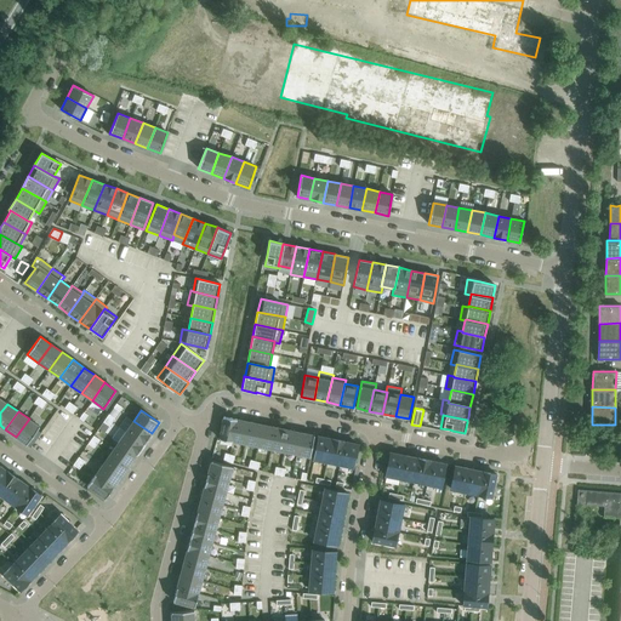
[(218,438),(232,442),(237,420),(223,417),(218,438)]
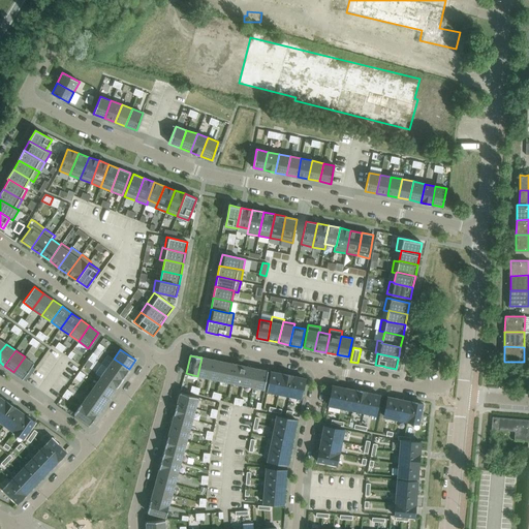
[(34,363),(25,356),(13,372),(23,378),(34,363)]
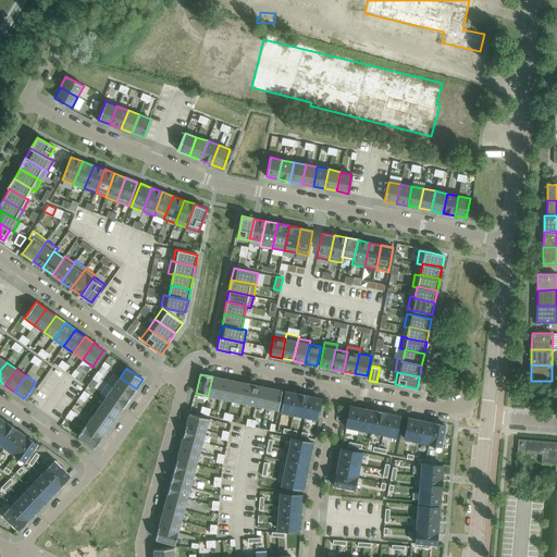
[(224,379),(212,376),(208,396),(220,398),(224,379)]
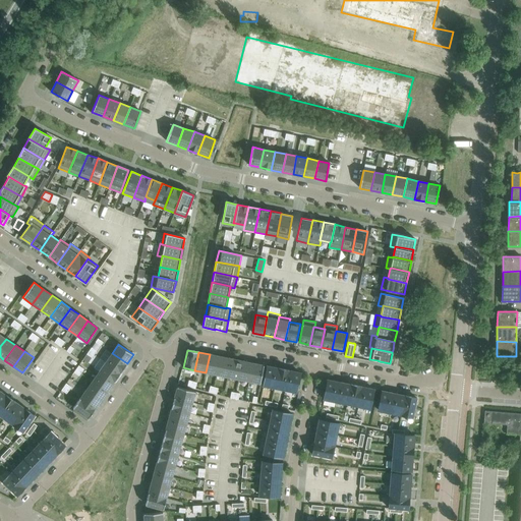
[(106,362),(120,372),(127,363),(112,353),(106,362)]
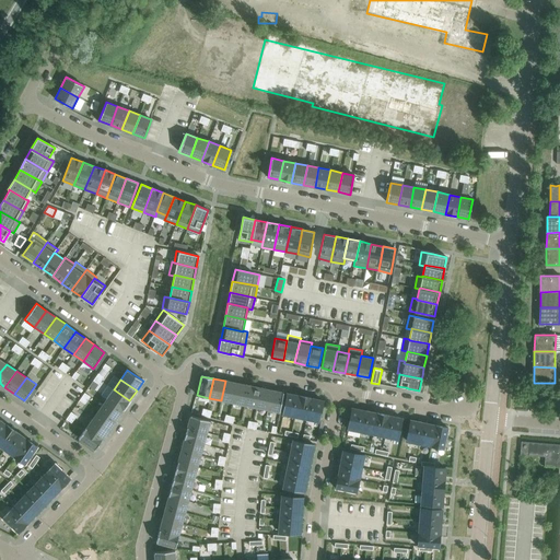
[(221,400),(233,403),(236,383),(225,381),(221,400)]
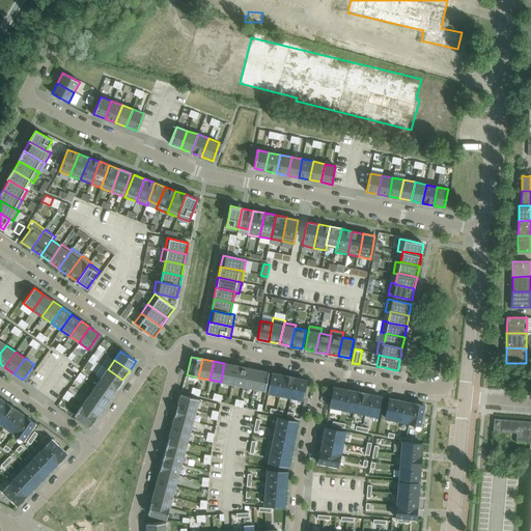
[(231,384),(235,365),(224,363),(221,382),(231,384)]
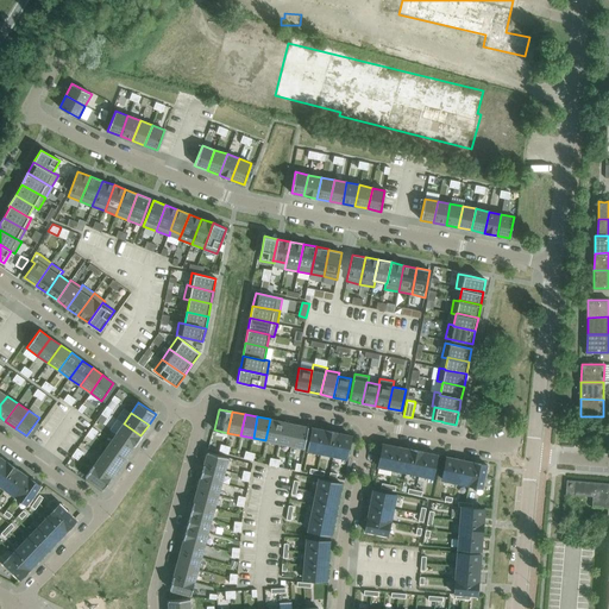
[(278,443),(283,421),(270,419),(265,440),(278,443)]
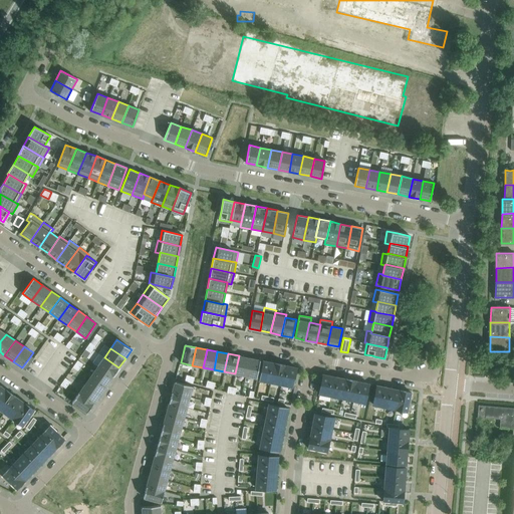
[(246,376),(249,358),(239,355),(235,373),(246,376)]
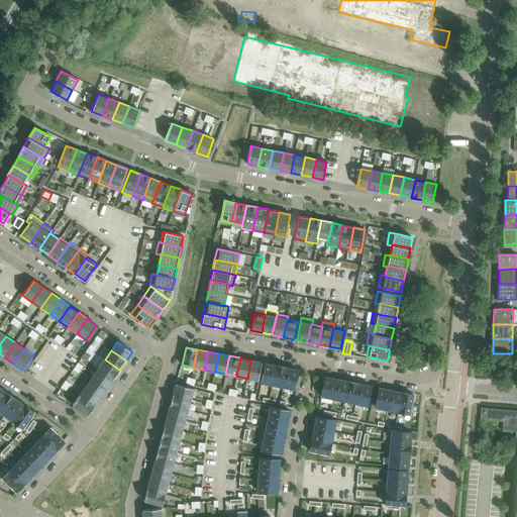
[(119,370),(105,359),(98,369),(113,379),(119,370)]
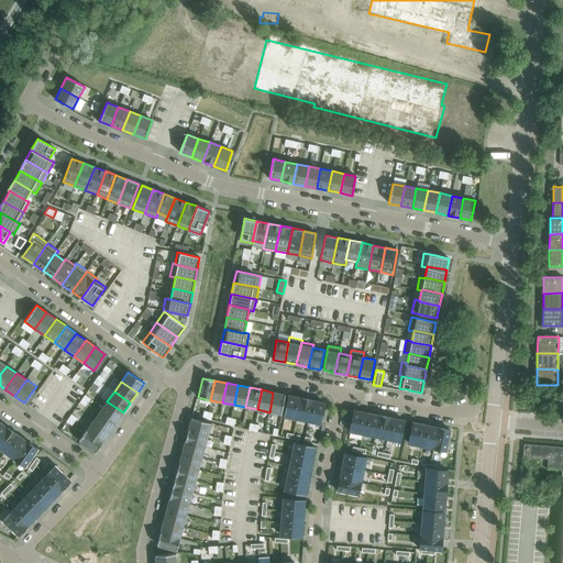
[(285,395),(273,393),(269,412),(280,415),(285,395)]
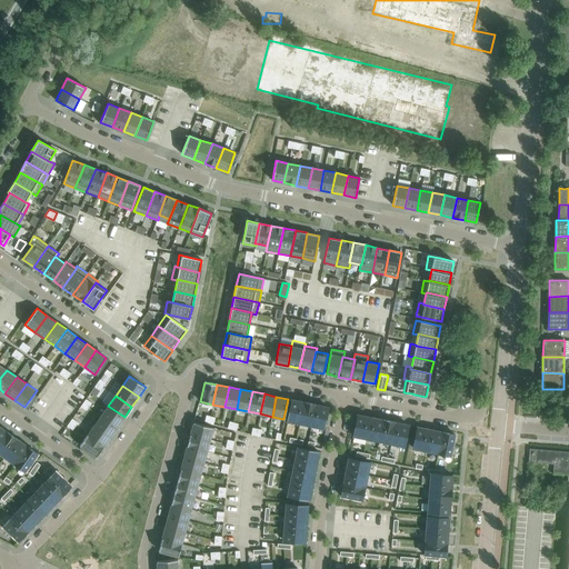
[(287,420),(299,423),(303,402),(291,399),(287,420)]
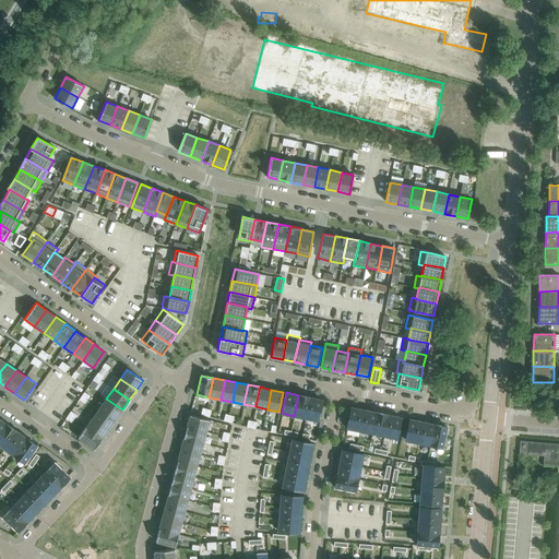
[(298,395),(294,416),(306,418),(310,397),(298,395)]
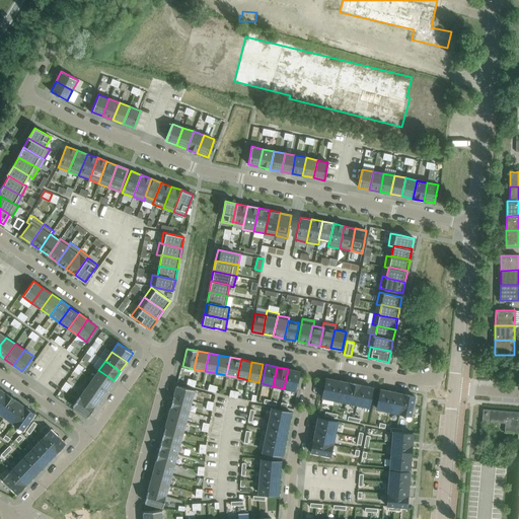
[(299,371),(288,369),(284,388),(295,390),(299,371)]
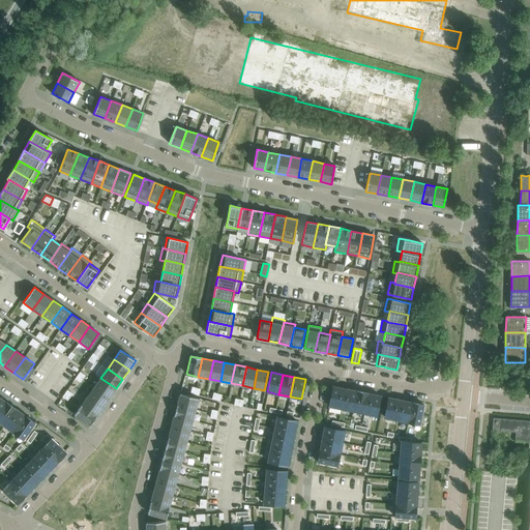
[(116,388),(100,378),(94,387),(110,398),(116,388)]
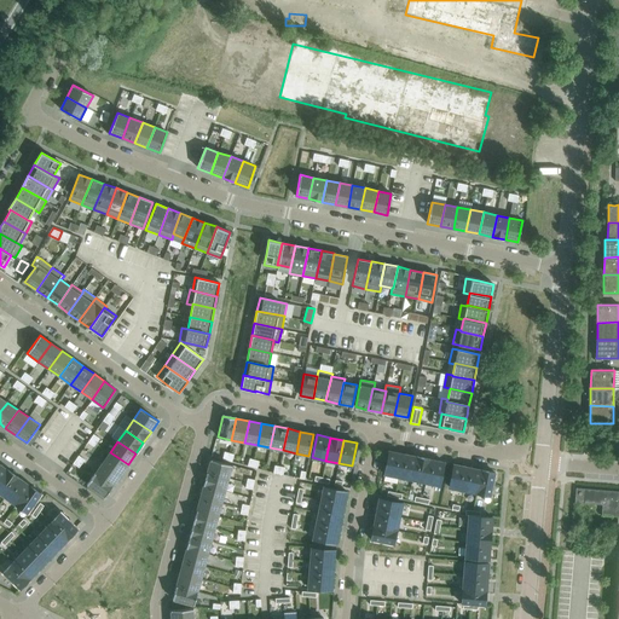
[(385,474),(398,476),(403,453),(389,451),(385,474)]
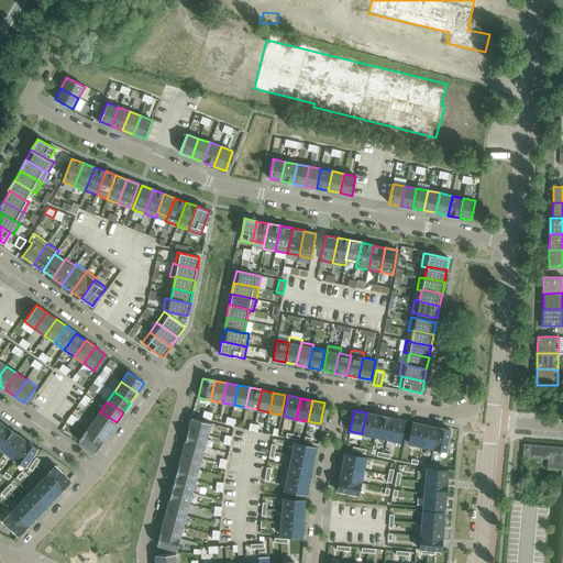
[(117,422),(100,411),(94,420),(109,432),(117,422)]
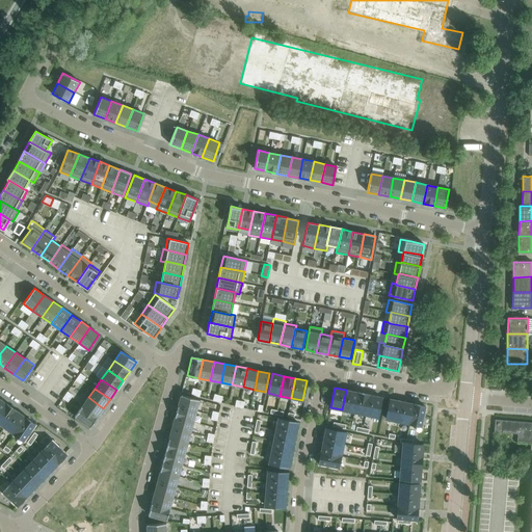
[(354,413),(357,393),(346,390),(342,409),(354,413)]
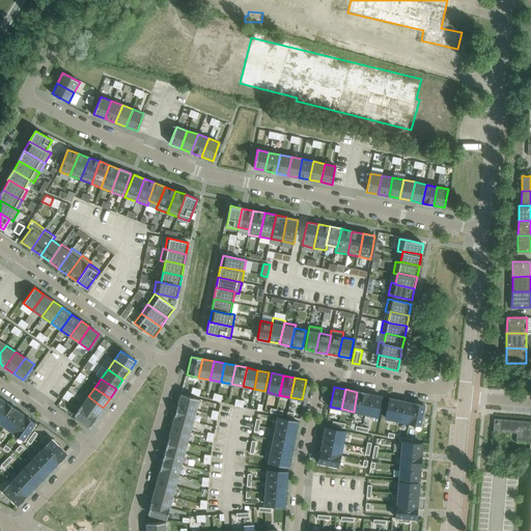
[(358,392),(354,412),(365,414),(369,394),(358,391),(358,392)]
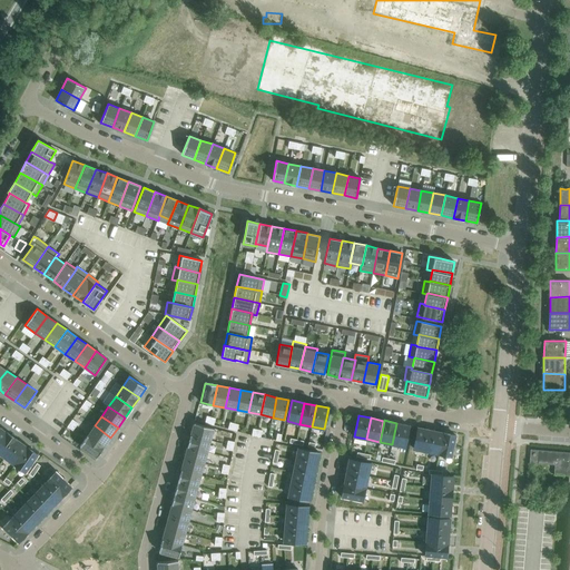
[(190,434),(210,440),(214,428),(194,423),(190,434)]
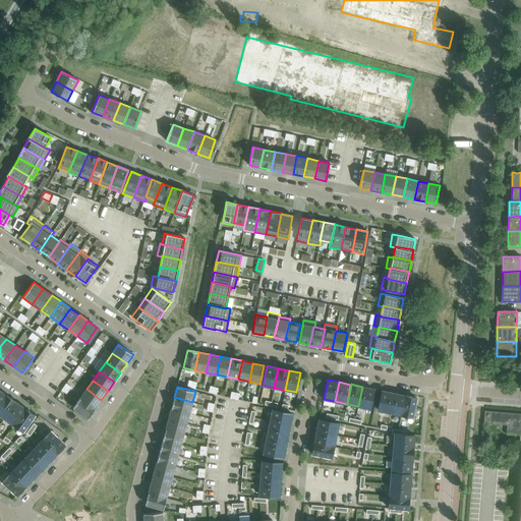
[(362,387),(358,406),(369,408),(373,389),(362,387)]
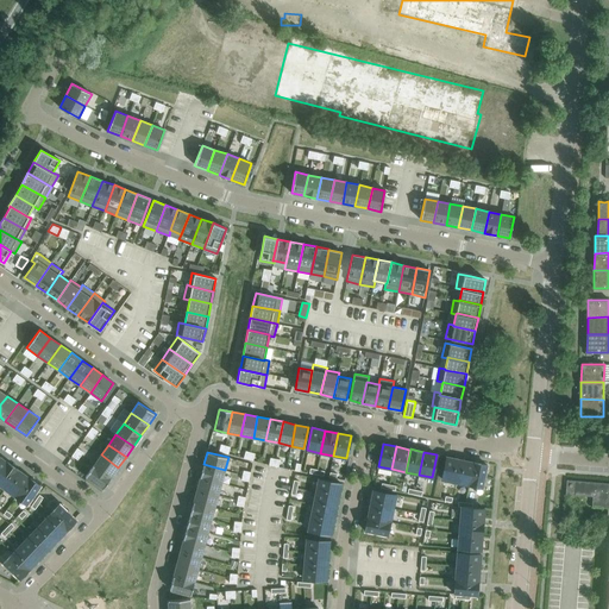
[(93,465),(111,478),(118,468),(101,454),(93,465)]
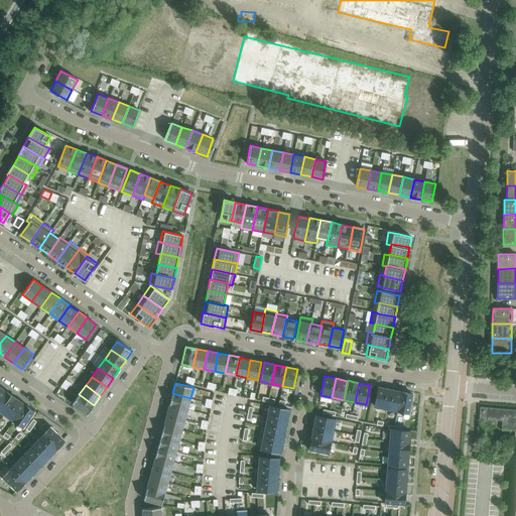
[(374,406),(386,408),(390,389),(378,387),(374,406)]
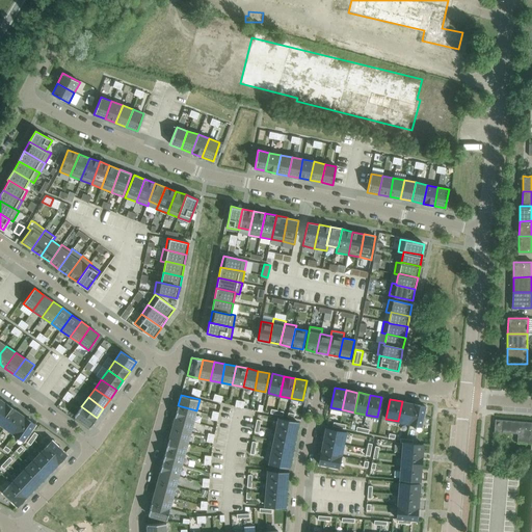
[(414,404),(402,401),(398,421),(409,424),(414,404)]
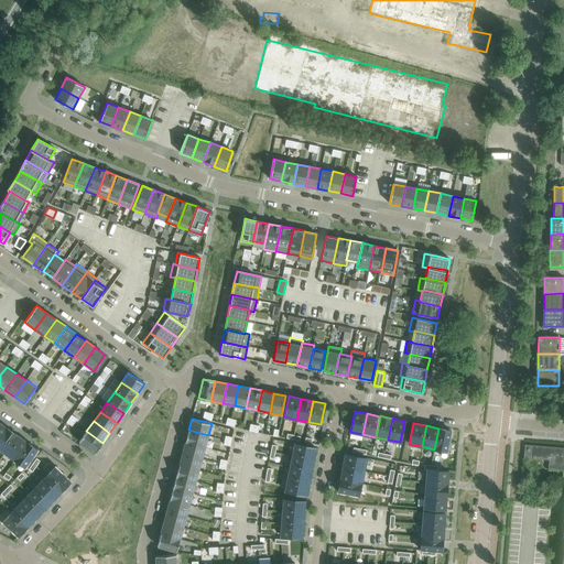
[(0,449),(4,453),(17,435),(7,429),(0,436),(0,449)]
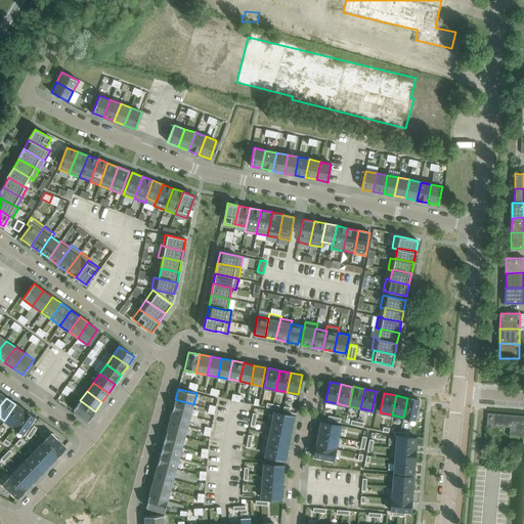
[(420,400),(407,398),(403,418),(416,420),(418,409),(420,400)]
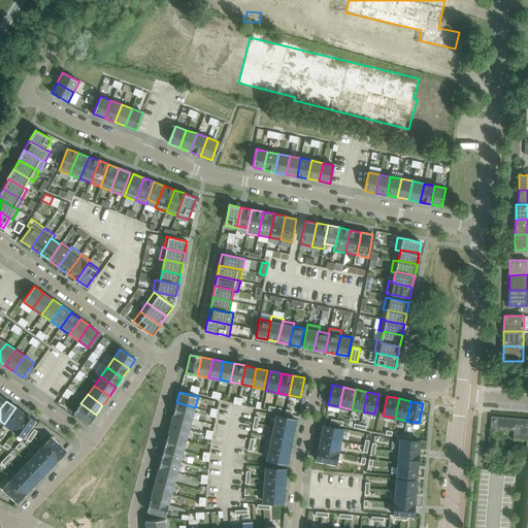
[(176,402),(174,414),(192,419),(195,407),(176,402)]
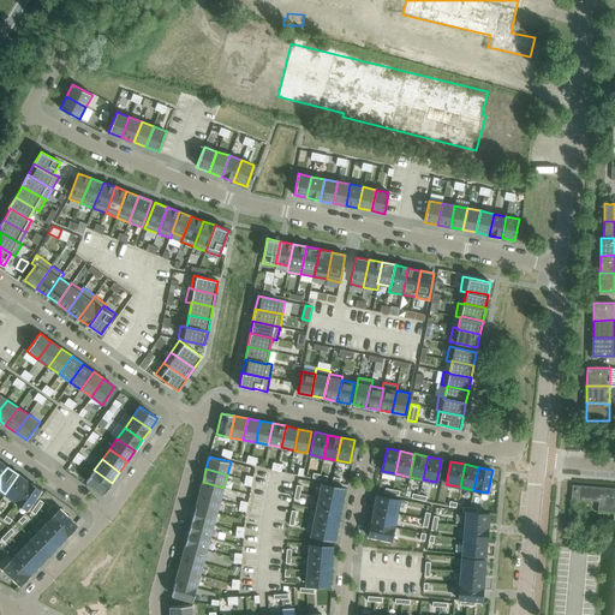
[(112,483),(94,470),(87,481),(105,494),(112,483)]
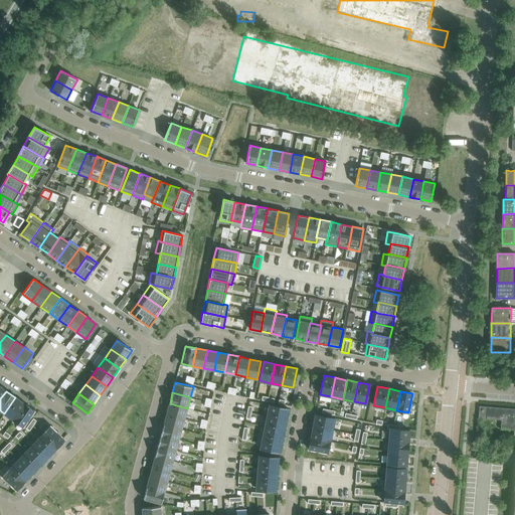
[(25,404),(15,397),(4,413),(14,420),(25,404)]
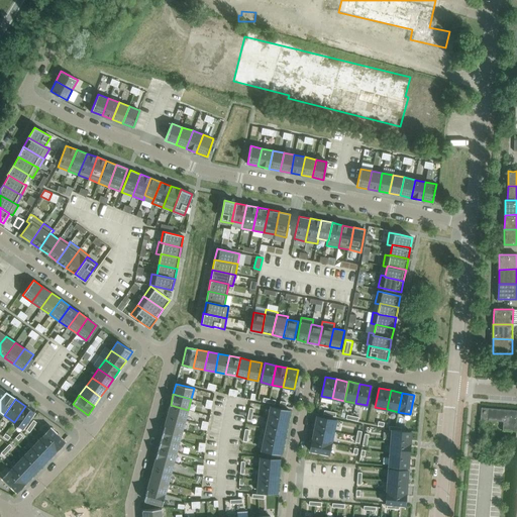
[(188,410),(171,405),(168,415),(185,420),(188,410)]
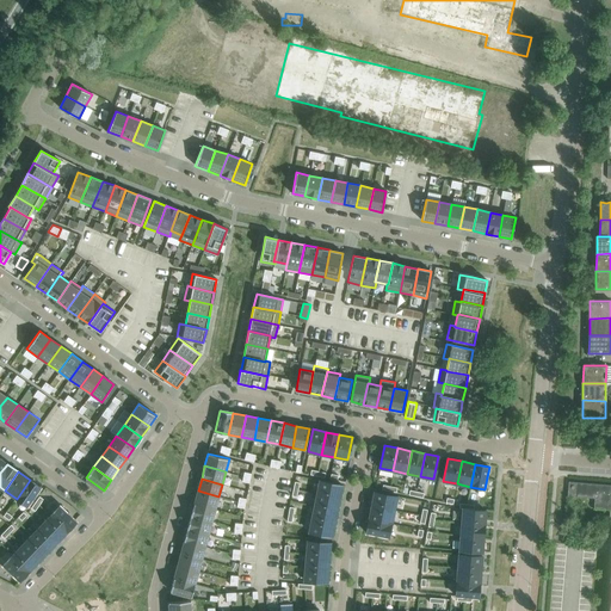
[(30,480),(17,499),(28,506),(41,488),(30,480)]
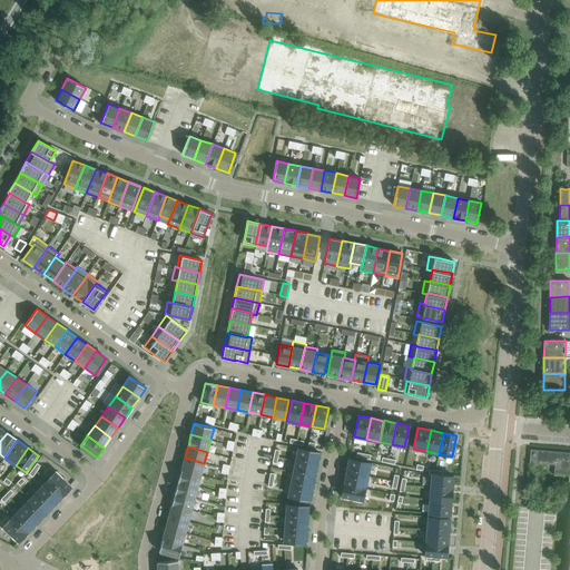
[(296,460),(316,464),(320,452),(298,448),(296,460)]
